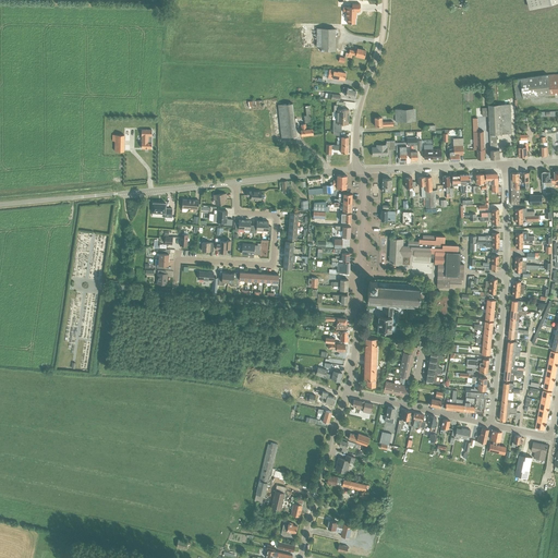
[(557,0),(528,0),(530,9),(557,0)]
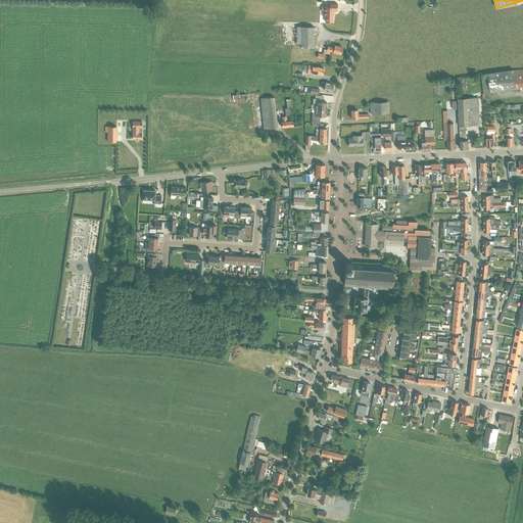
[(322,6),(322,11),(325,11),(324,16),(325,16),(325,21),(333,21),(333,16),(334,10),(337,10),(337,4),(330,3),(330,7),(322,6)]
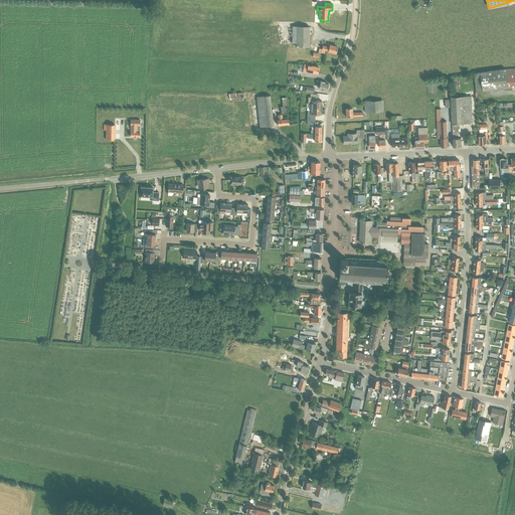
[(316,19),(316,8),(307,8),(307,19),(316,19)]
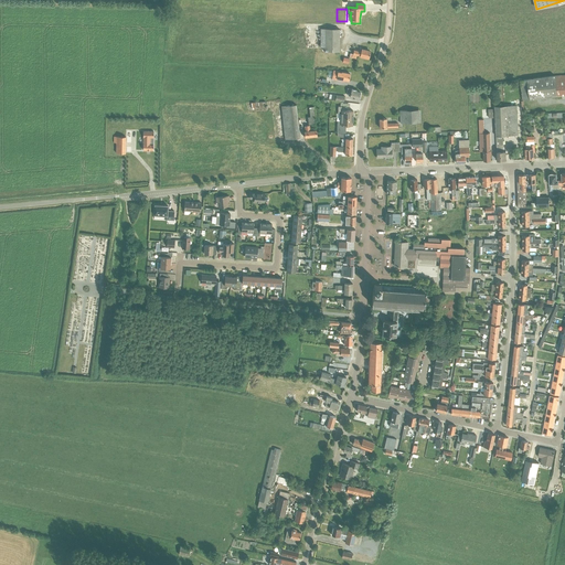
[(350,53),(350,57),(355,59),(356,55),(369,59),(371,51),(362,49),(361,52),(353,50),(353,54),(350,53)]
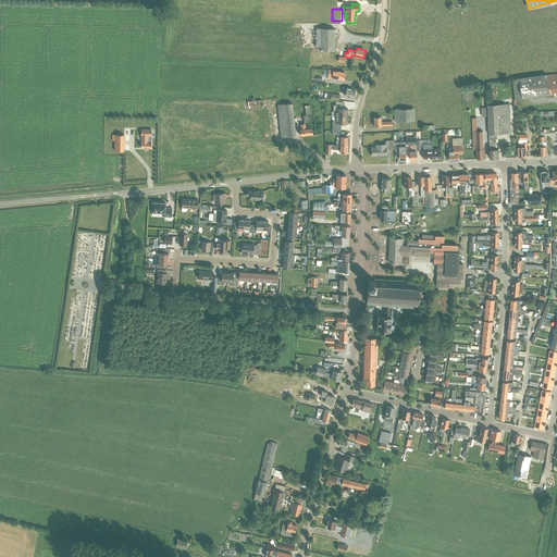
[(335,71),(329,70),(327,77),(339,79),(339,78),(344,79),(345,73),(337,71),(337,72),(335,71)]
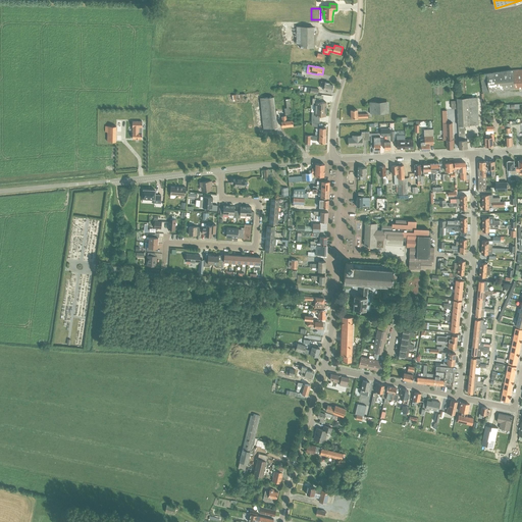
[(521,69),(513,70),(480,73),(483,93),(514,89),(521,88),(521,69)]
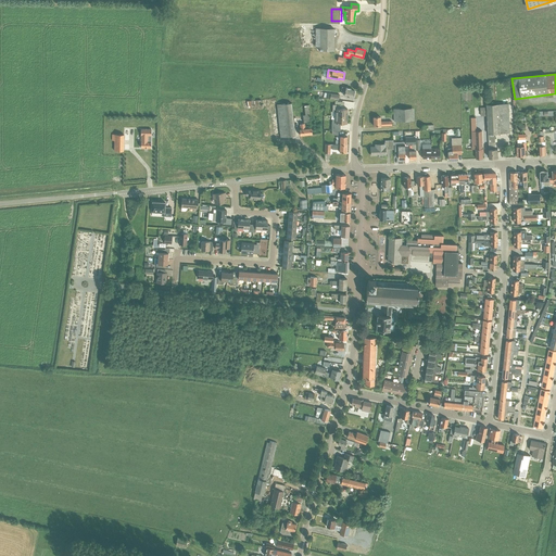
[(344,96),(353,98),(354,90),(351,89),(351,88),(346,87),(346,88),(342,87),(341,90),(345,91),(344,96)]
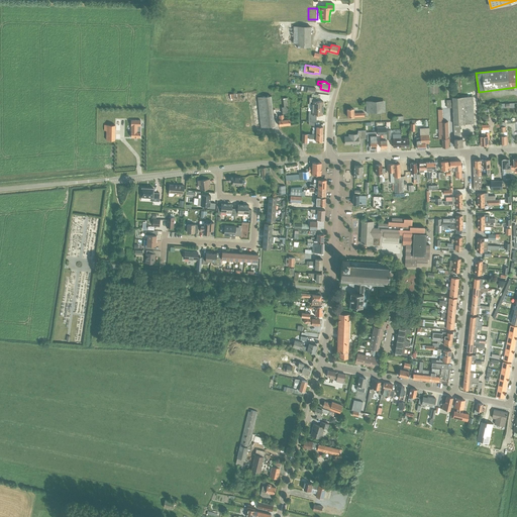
[(257,97),(261,127),(275,126),(271,95),(257,97)]
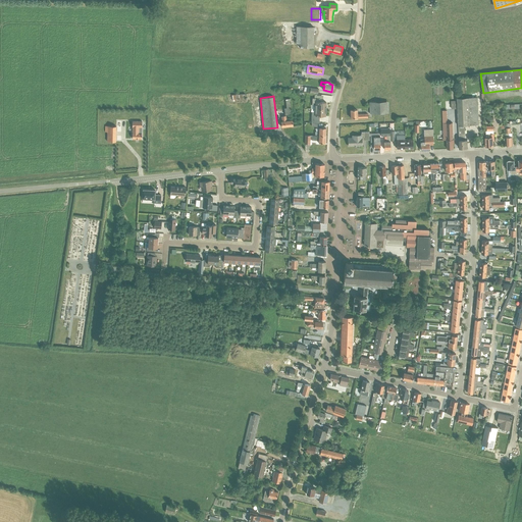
[(458,102),(458,108),(460,148),(468,148),(467,140),(465,140),(465,124),(479,124),(477,97),(457,98),(458,102)]
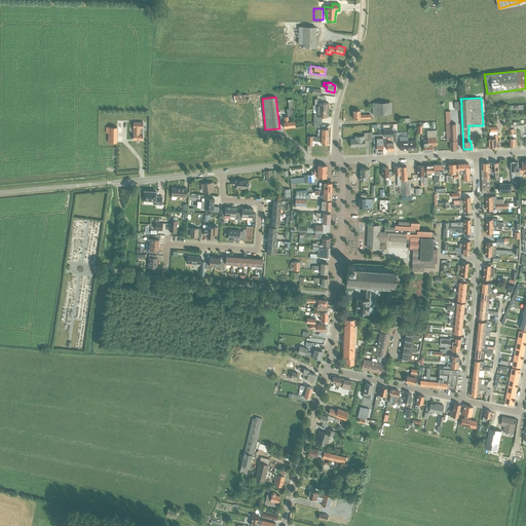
[(317,106),(317,110),(329,110),(329,106),(329,103),(323,103),(323,100),(314,99),(314,106),(317,106)]
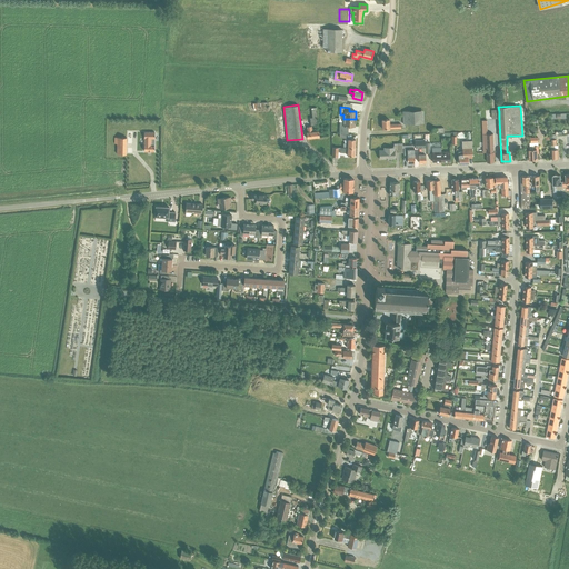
[(419,111),(402,111),(403,125),(419,123),(420,123),(419,111)]
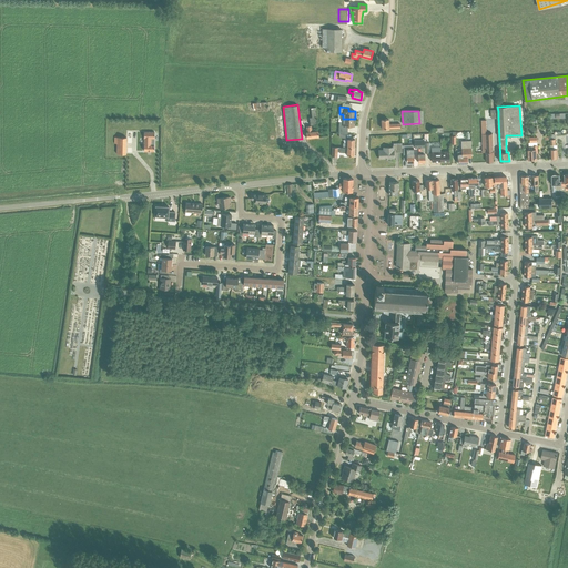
[(338,130),(338,133),(347,134),(347,130),(347,127),(354,127),(354,123),(355,123),(355,119),(343,119),(343,122),(340,122),(338,130)]
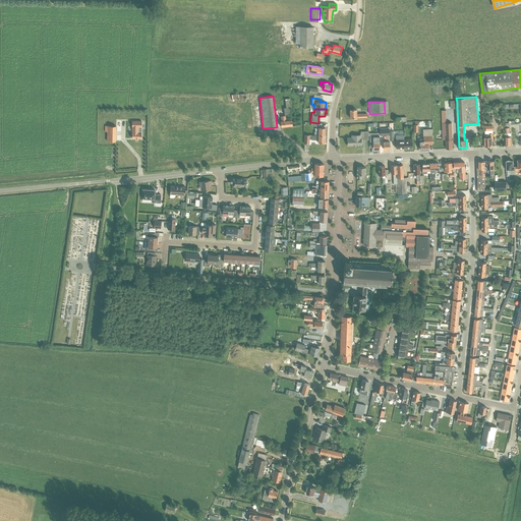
[(366,117),(366,113),(356,113),(356,110),(350,110),(350,118),(366,117)]
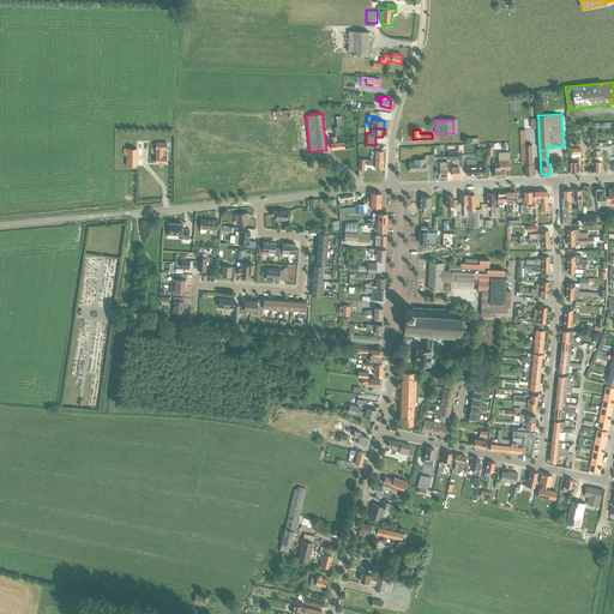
[(344,142),(337,142),(336,136),(331,137),(332,143),(331,143),(331,149),(344,148),(344,142)]
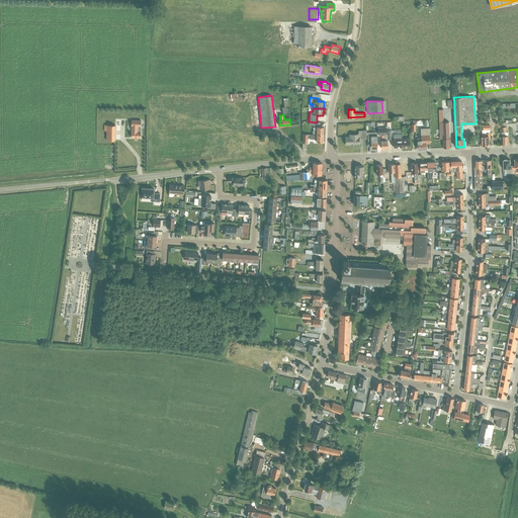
[(141,120),(132,120),(131,138),(141,138),(141,133),(141,126),(141,120)]
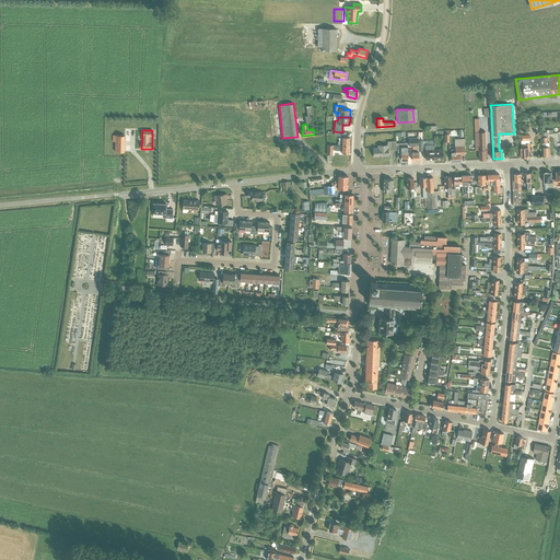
[(486,131),(475,132),(476,150),(479,150),(480,160),(487,160),(486,153),(487,153),(487,149),(486,149),(486,131)]
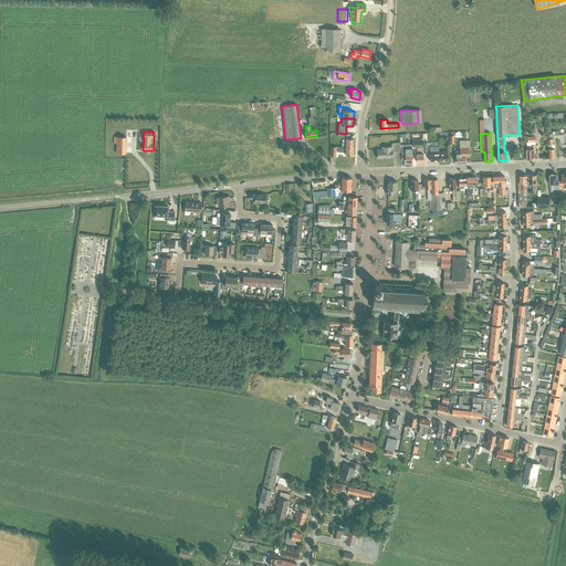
[(125,137),(114,136),(114,143),(116,143),(116,153),(125,153),(125,137)]
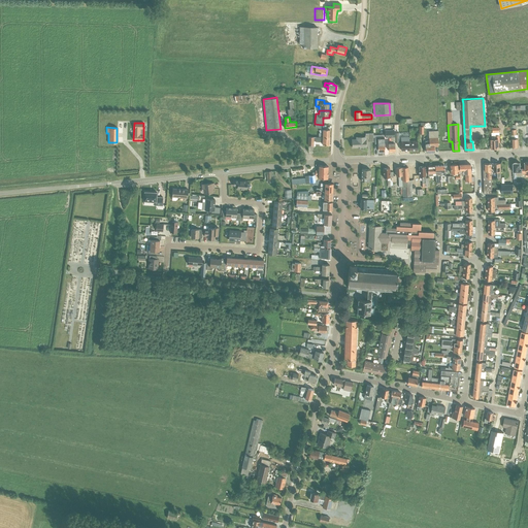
[(492,132),(492,135),(491,135),(492,147),(498,147),(498,142),(500,142),(499,135),(499,127),(492,127),(493,132),(492,132)]
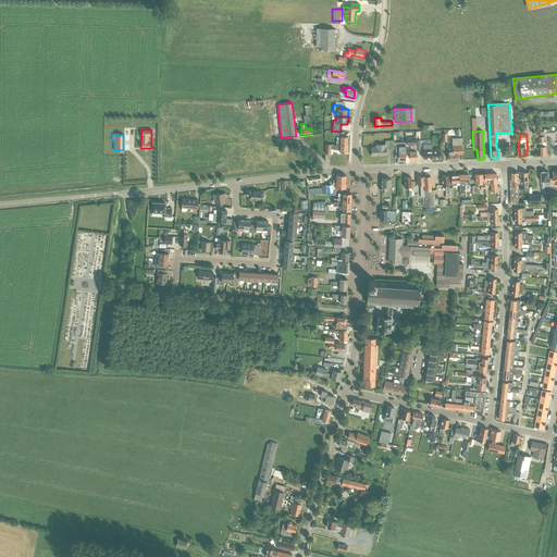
[(336,140),(336,145),(339,145),(347,146),(348,137),(341,136),(341,140),(339,140),(336,140)]
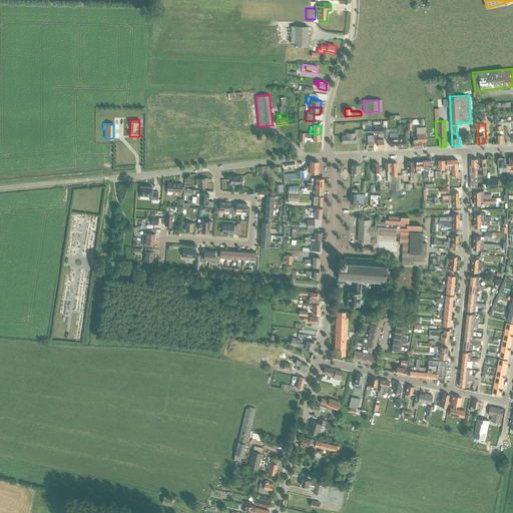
[(380,133),(380,138),(377,138),(378,146),(384,146),(383,126),(374,126),(375,133),(380,133)]
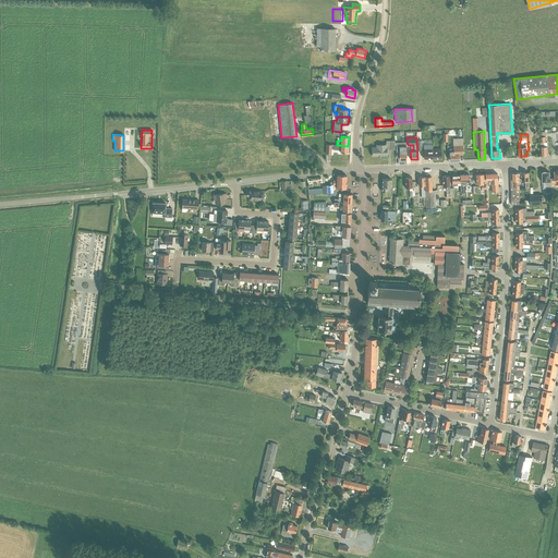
[(449,149),(450,160),(459,160),(459,155),(463,154),(463,147),(463,144),(463,137),(453,138),(453,148),(449,149)]
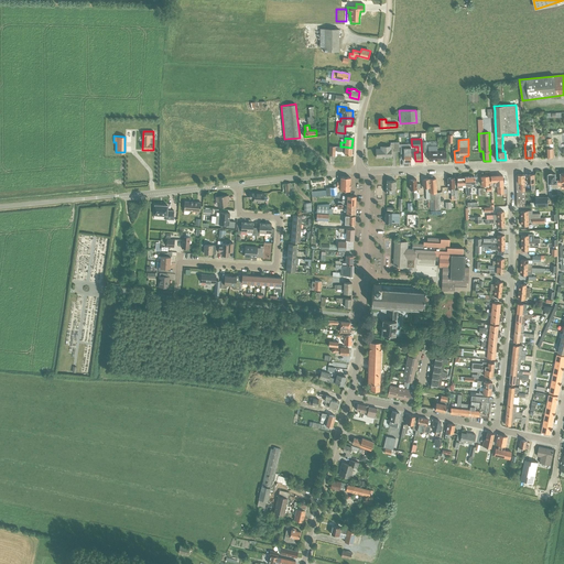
[(376,149),(376,158),(391,158),(391,152),(399,151),(399,142),(390,142),(390,144),(389,144),(390,147),(380,147),(380,149),(376,149)]
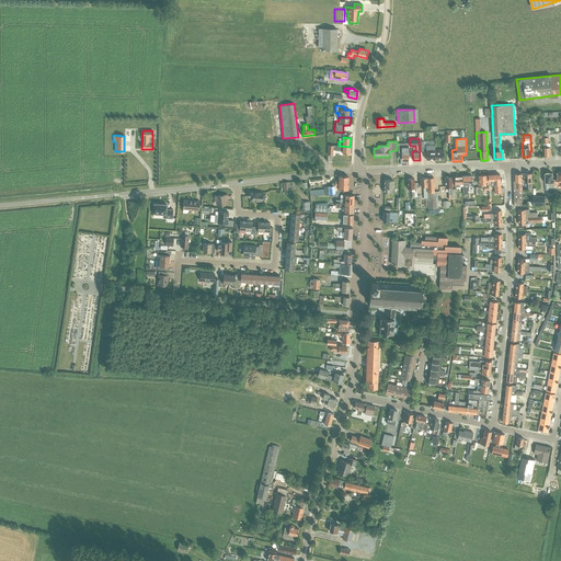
[(408,146),(398,146),(398,148),(399,159),(402,159),(402,160),(409,160),(408,146)]
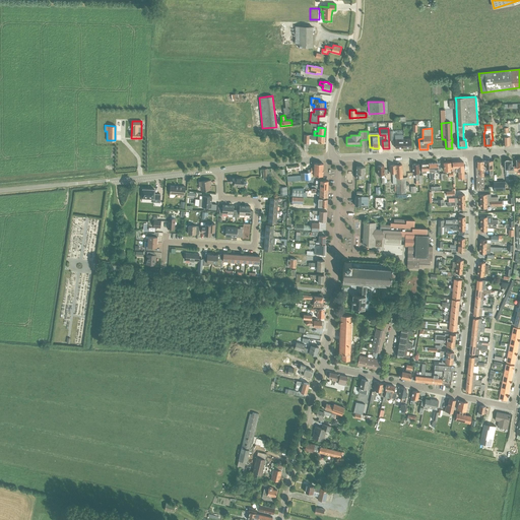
[(403,135),(395,135),(395,137),(395,147),(403,147),(403,138),(403,136),(403,135)]
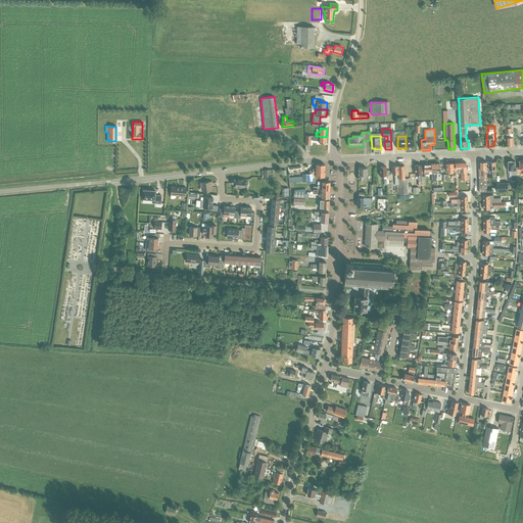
[(406,139),(406,148),(414,148),(414,139),(406,139)]
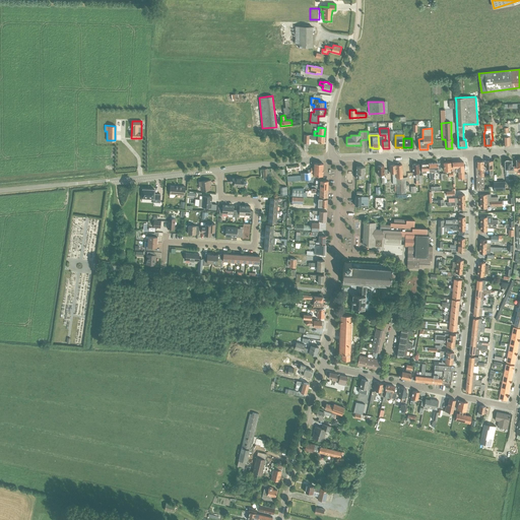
[(506,160),(506,170),(506,176),(509,176),(509,175),(514,175),(514,171),(514,166),(512,166),(512,160),(511,160),(510,158),(508,159),(506,160)]
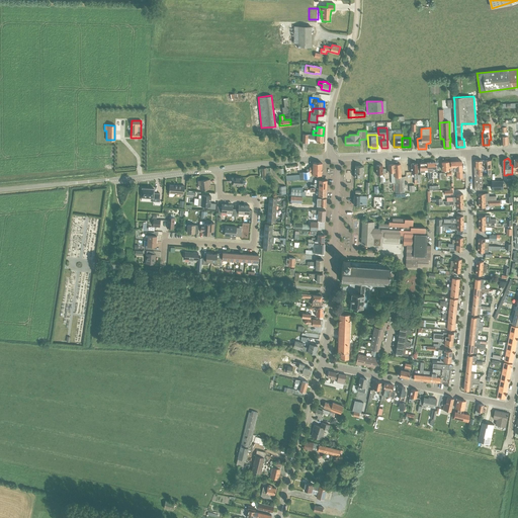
[(482,160),(475,161),(475,187),(483,187),(483,165),(482,160)]
